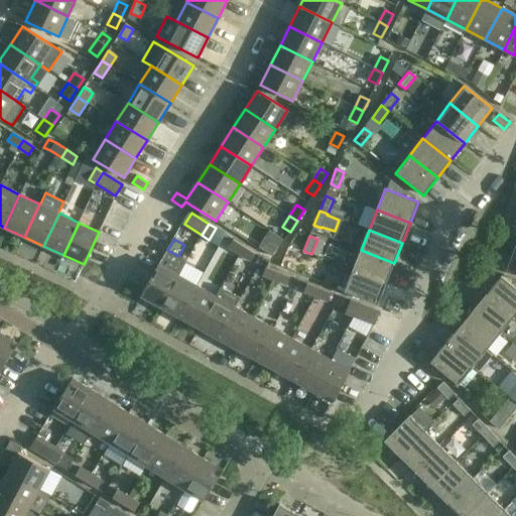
[(239,254),(244,247),(234,240),(229,247),(239,254)]
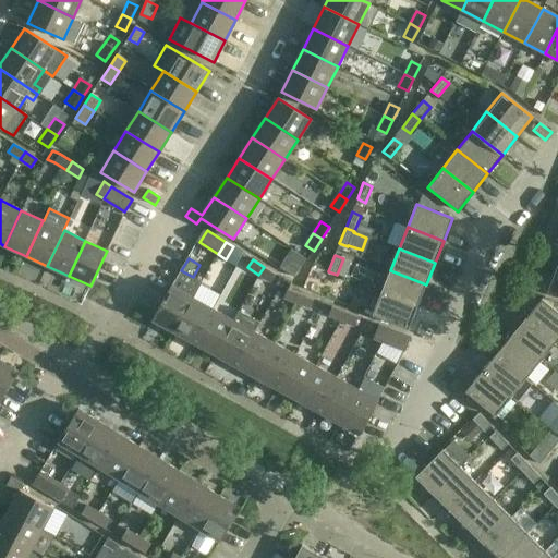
[(264,267),(258,275),(270,282),(276,275),(264,267)]
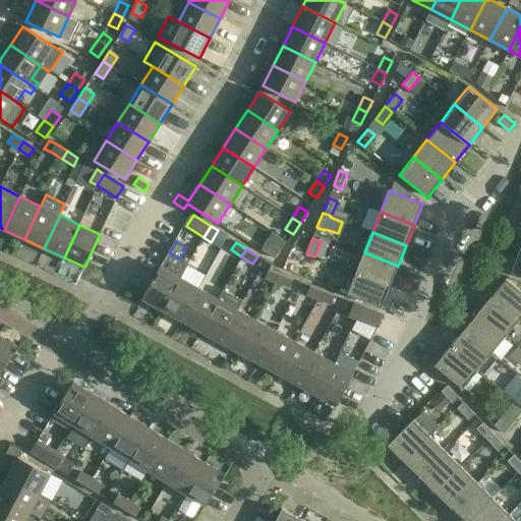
[(520,251),(519,251),(515,264),(511,262),(507,272),(512,274),(512,273),(520,276),(520,251)]
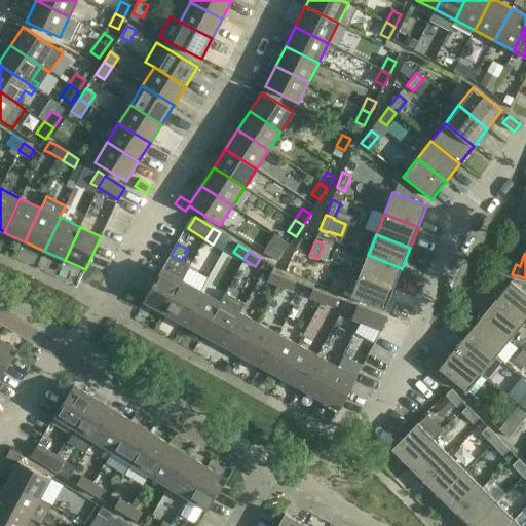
[(360,275),(393,289),(402,268),(368,255),(360,275)]
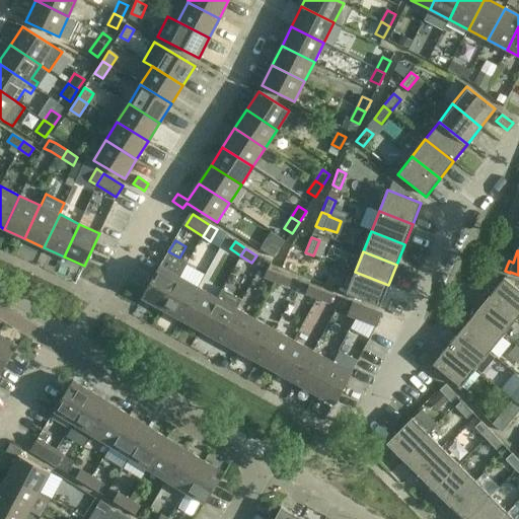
[(159,266),(158,267),(142,297),(161,308),(179,277),(159,266)]
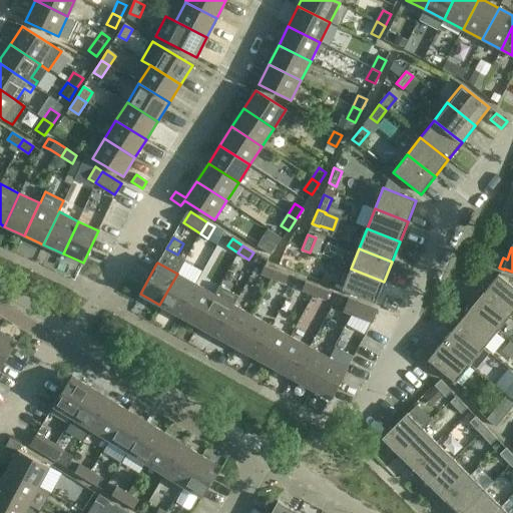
[(273,279),(277,271),(264,266),(260,274),(273,279)]
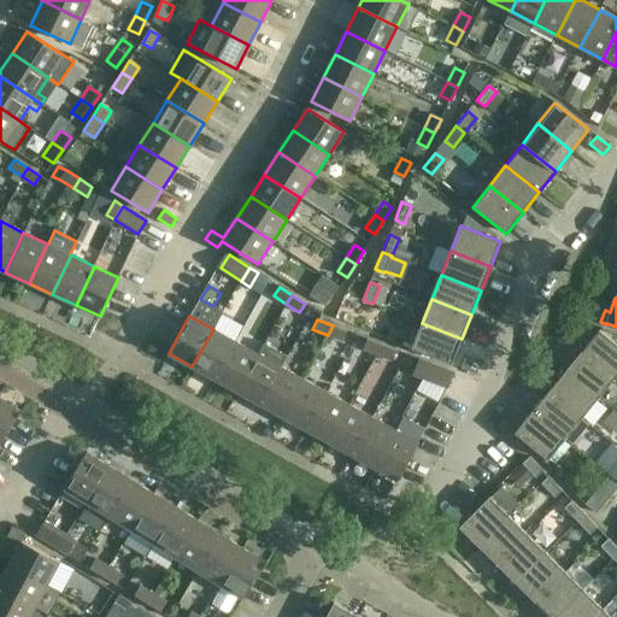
[(462,339),(422,323),(421,327),(411,323),(404,342),(412,345),(411,348),(451,364),(462,339)]
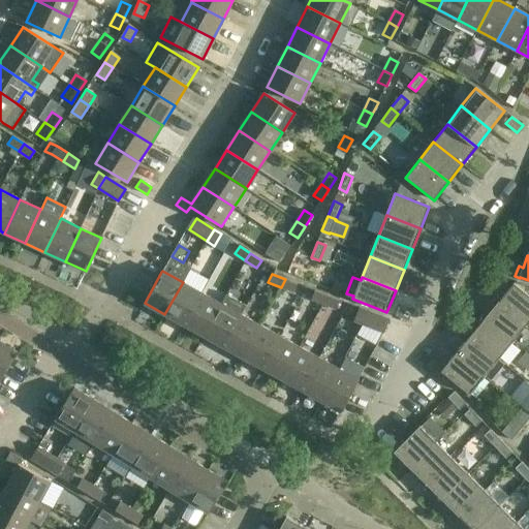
[(285,279),(281,287),(293,292),(298,283),(285,279)]
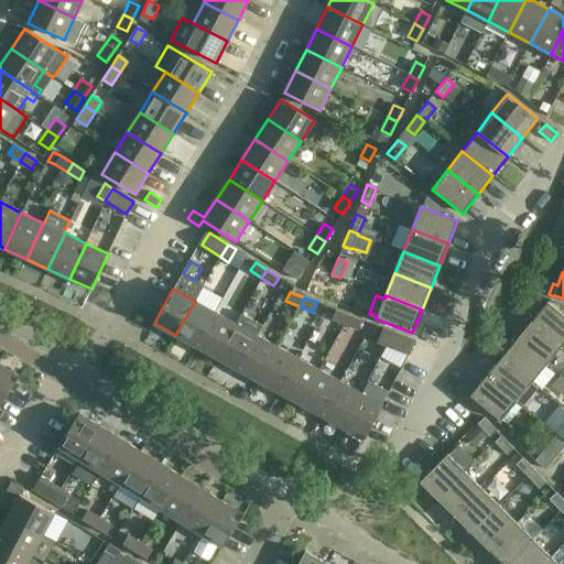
[(215,312),(195,301),(175,335),(196,347),(215,312)]
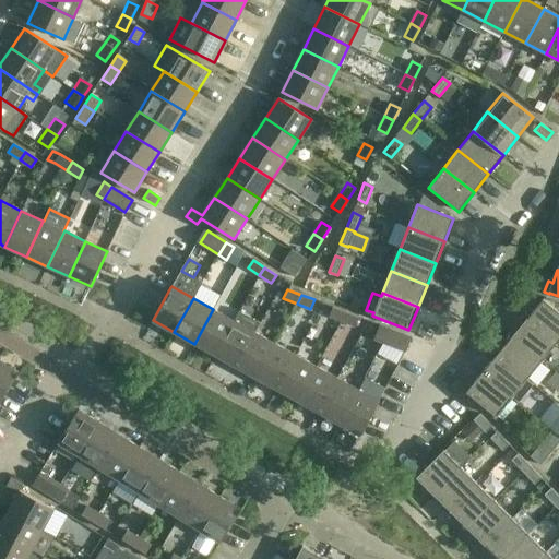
[(523,316),(557,343),(558,340),(558,312),(543,299),(533,311),(530,308),(523,316)]
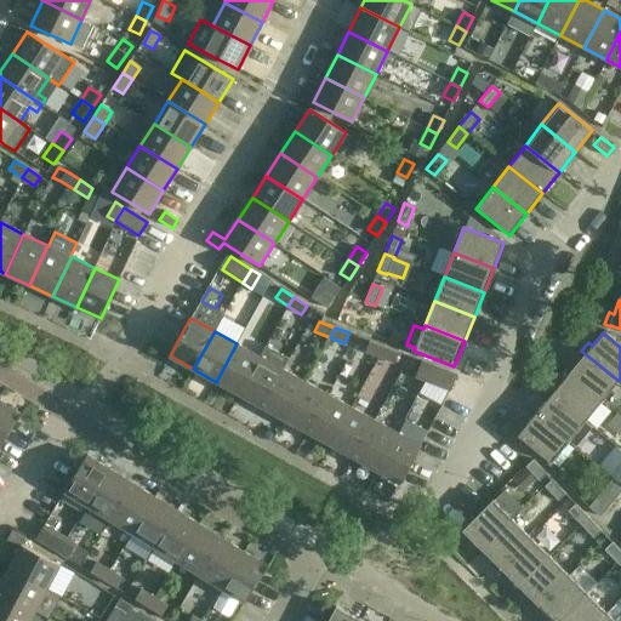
[(380,357),(383,347),(370,341),(365,352),(380,357)]
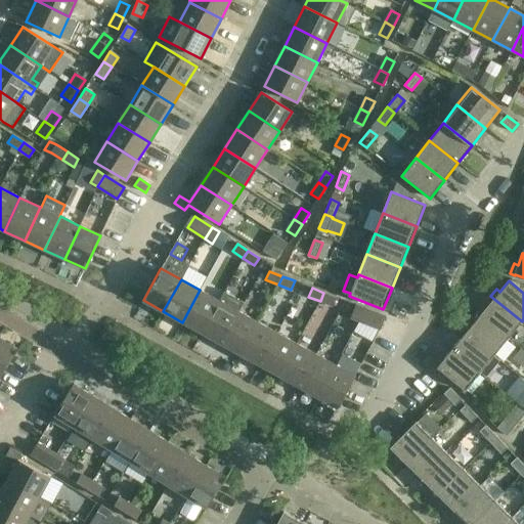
[(219,301),(200,290),(182,322),(202,333),(219,301)]
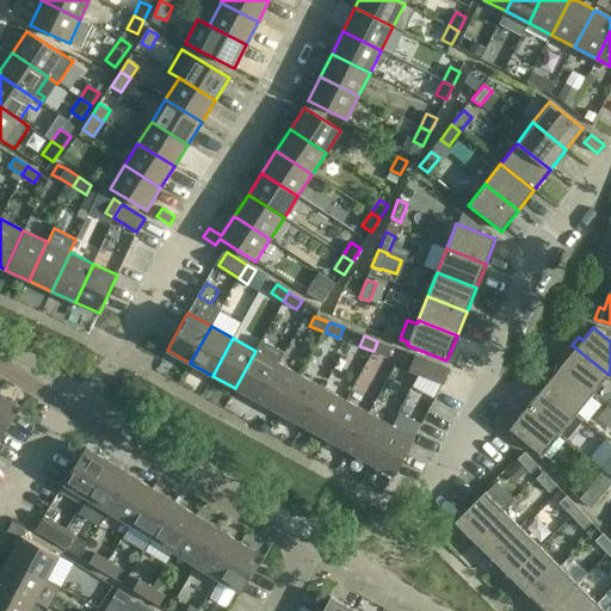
[(255,351),(235,388),(258,401),(278,363),(284,353),(261,340),(255,351)]
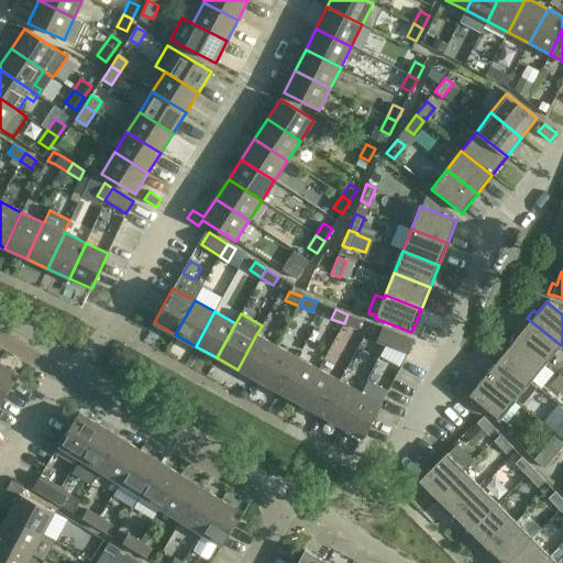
[(348,315),(344,323),(357,329),(361,320),(348,315)]
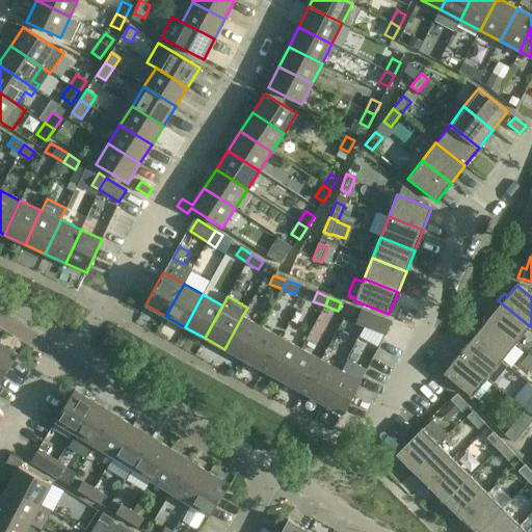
[(487,320),(515,344),(530,326),(498,300),(493,308),(496,310),(487,320)]
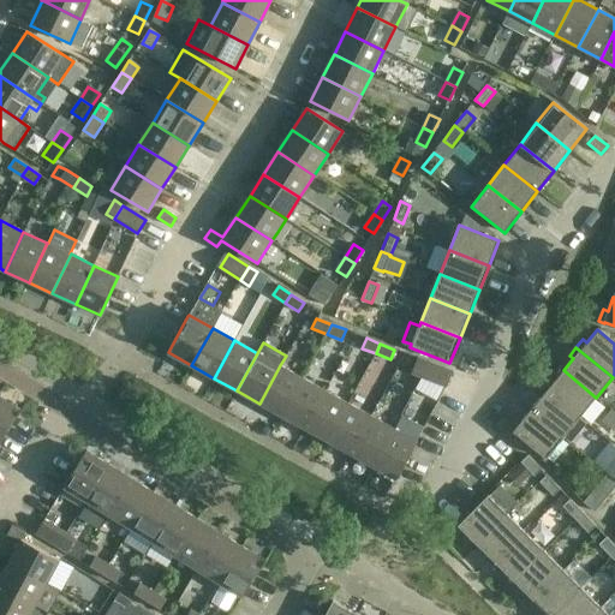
[(479,363),(464,357),(460,368),(476,374),(479,363)]
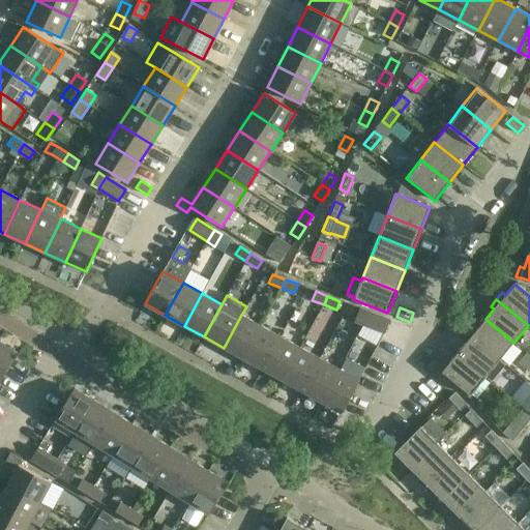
[(363,325),(367,312),(359,308),(355,321),(363,325)]
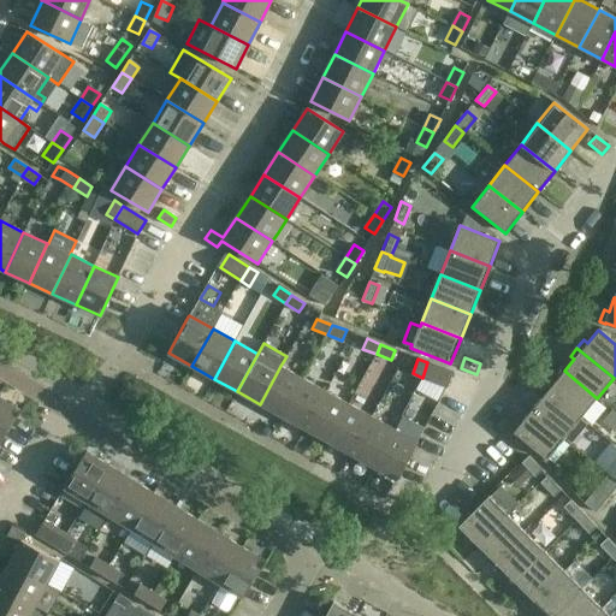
[(427,362),(422,378),(446,388),(452,373),(427,362)]
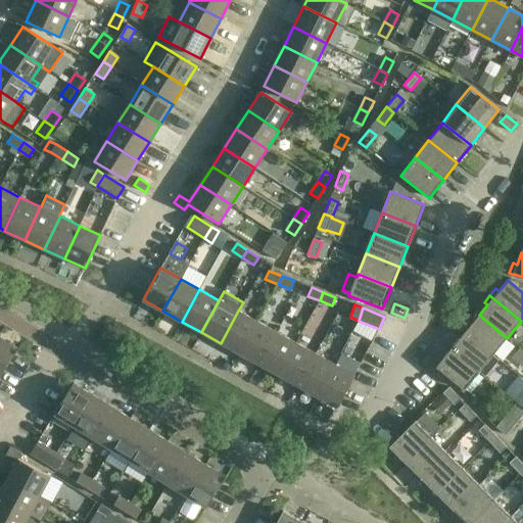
[(221,343),(240,353),(257,322),(238,311),(221,343)]
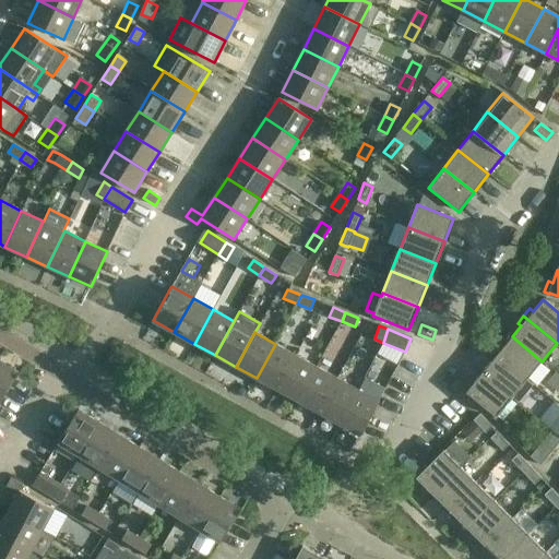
[(526,379),(542,361),(512,336),(503,347),(499,345),(494,352),(526,379)]
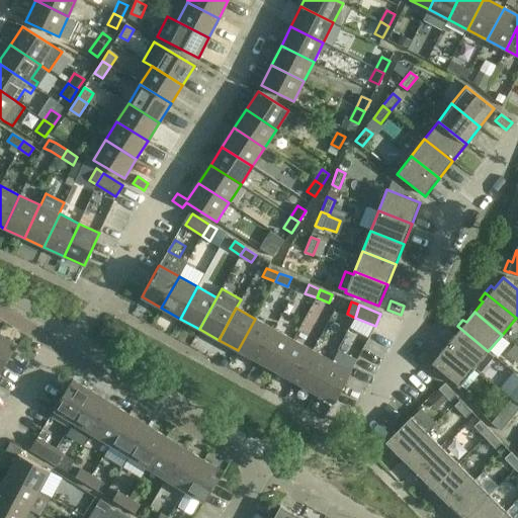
[(238,350),(257,360),(274,329),(255,319),(238,350)]
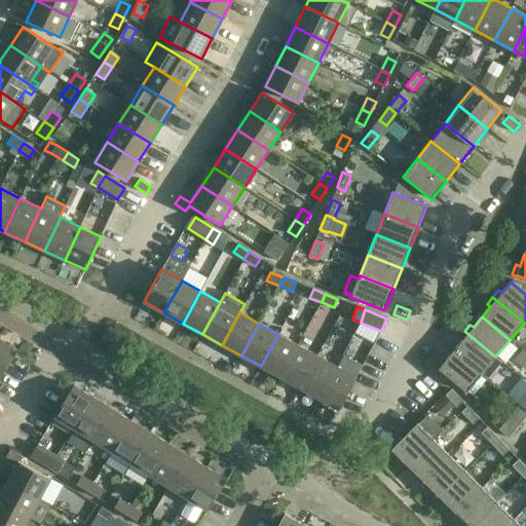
[(482,374),(495,357),(464,331),(458,338),(462,341),(453,351),(482,374)]
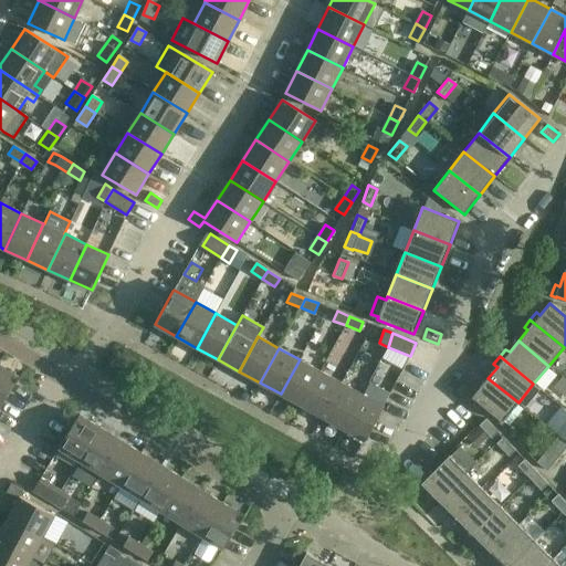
[(321,371),(300,359),(281,394),(302,406),(321,371)]
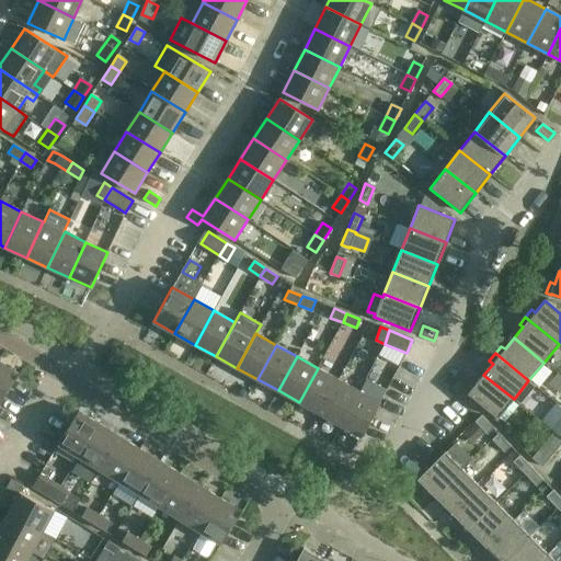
[(0,403),(19,374),(0,362),(0,403)]
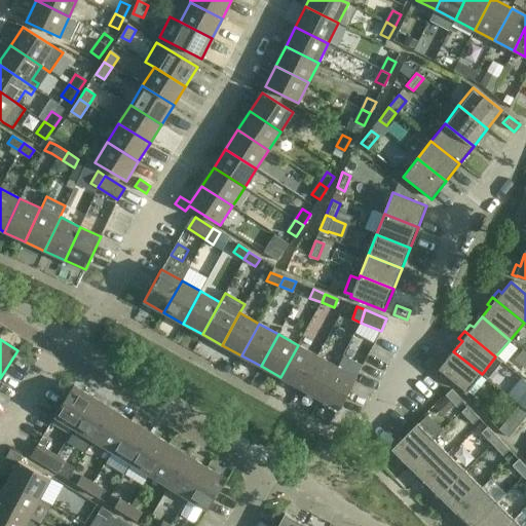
[(280,377),(299,387),(317,355),(298,345),(280,377)]
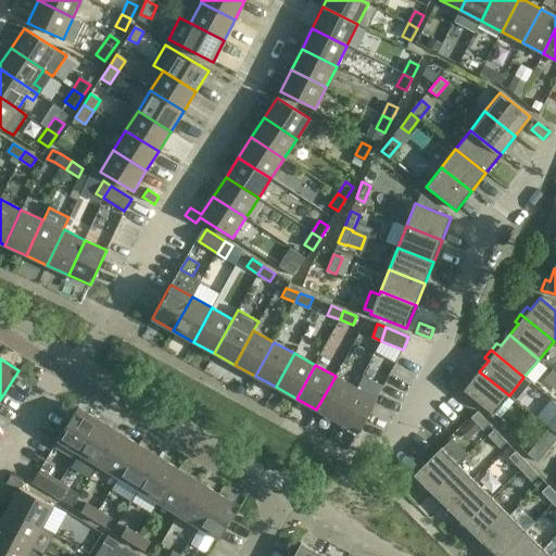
[(509,395),(479,371),(470,382),(467,379),(463,384),(454,377),(447,386),(460,396),(465,391),(493,415),(509,395)]
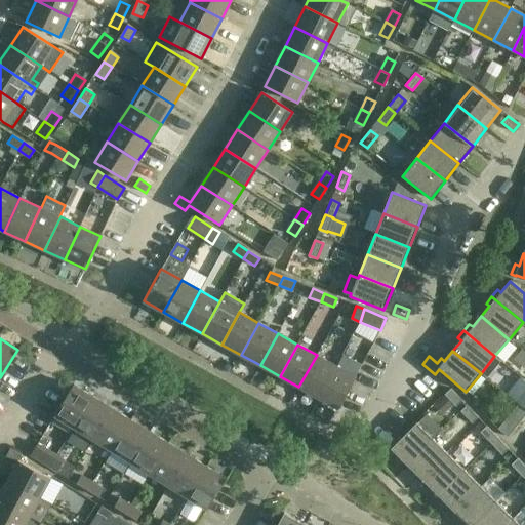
[(298,387),(318,398),(336,366),(317,355),(298,387)]
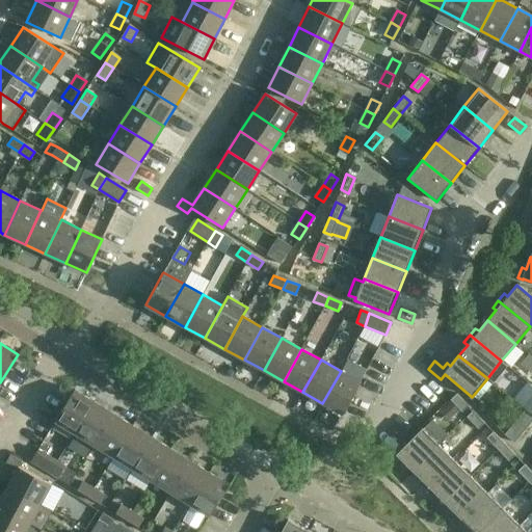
[(341,371),(322,403),(343,415),(361,381),(341,371)]
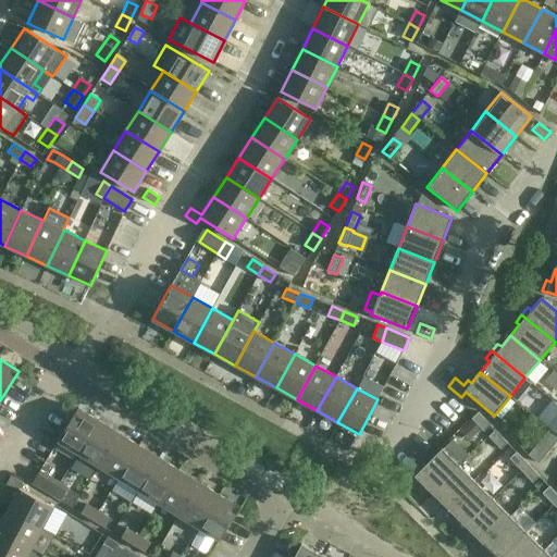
[(58,442),(78,454),(99,421),(78,408),(58,442)]
